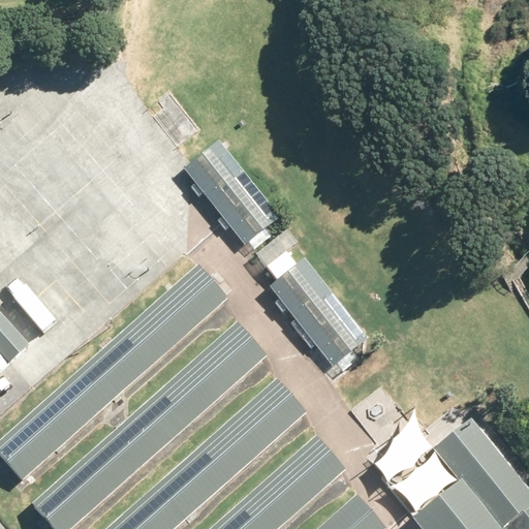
[(286,212),(226,142),(184,178),(194,191),(224,225),(244,248),(286,212)]
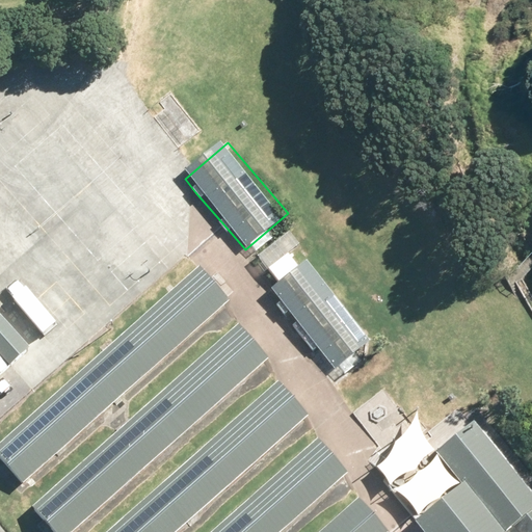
[(379,347),(304,260),(267,292),(286,313),(307,338),(342,379),(379,347)]
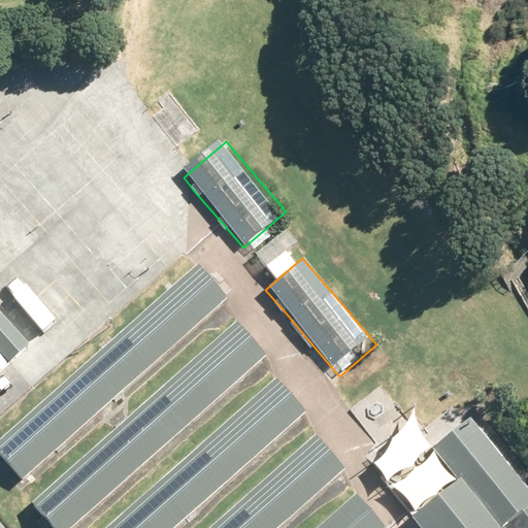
[(202,270),(0,441),(28,474),(230,303),(217,287),(202,270)]
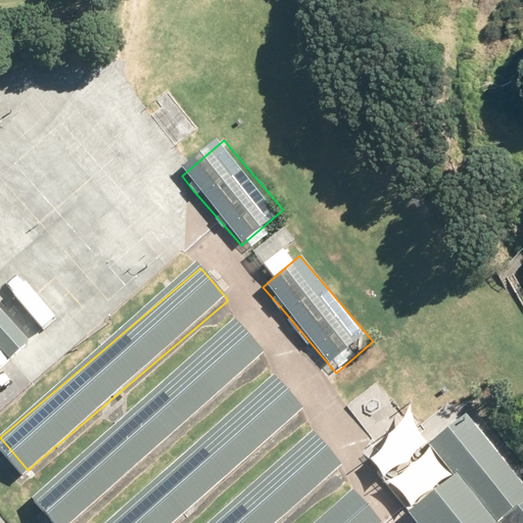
[(0,373),(28,349),(0,319),(0,373)]
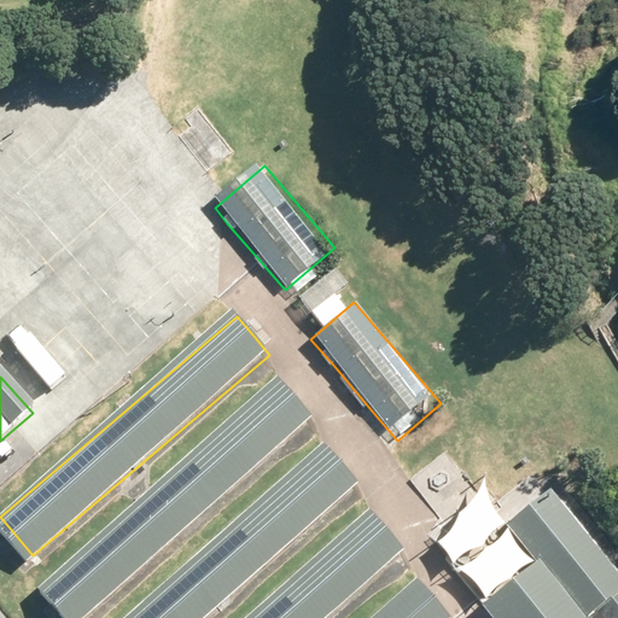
[(270,386),(34,588),(59,617),(75,617),(303,425),(284,403),(270,386)]
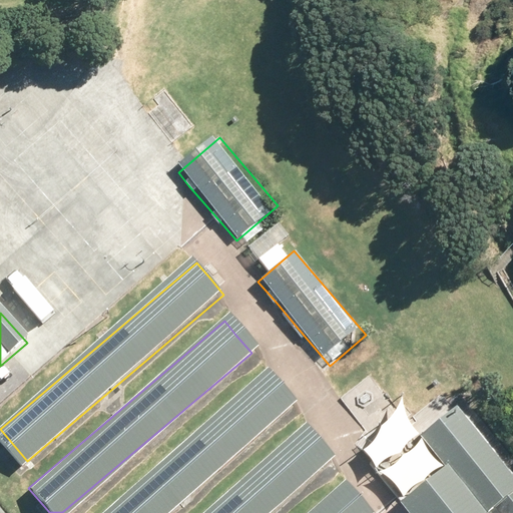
[(375,440),(364,450),(371,457),(377,467),(389,457),(401,452),(409,440),(419,433),(409,420),(403,396),(395,413),(381,426),(375,440)]
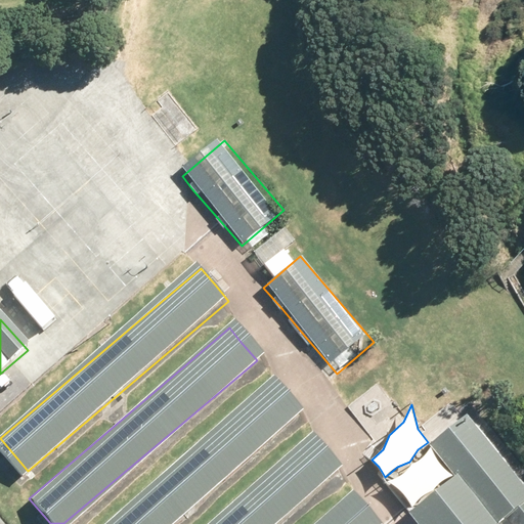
[(523,523),(523,482),(467,416),(430,444),(455,478),(411,516),(418,523),(523,523)]
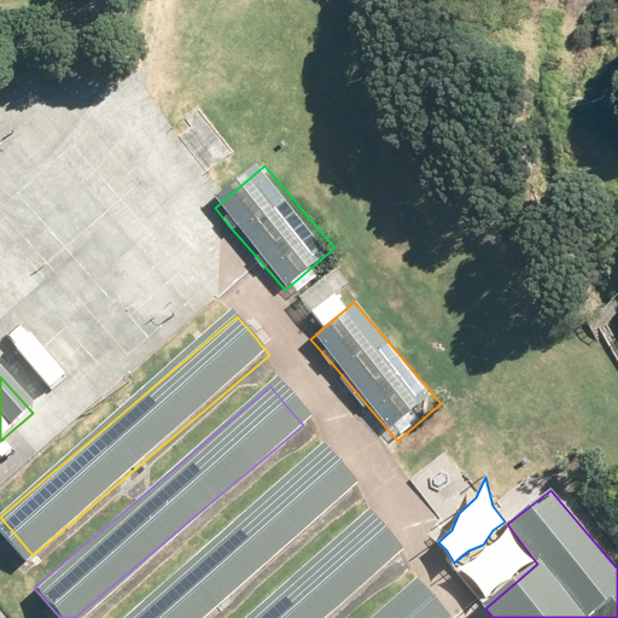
[(474,560),(458,567),(487,598),(496,588),(503,581),(512,578),(522,567),(534,561),(524,553),(516,543),(507,529),(499,542),(485,549),(474,560)]
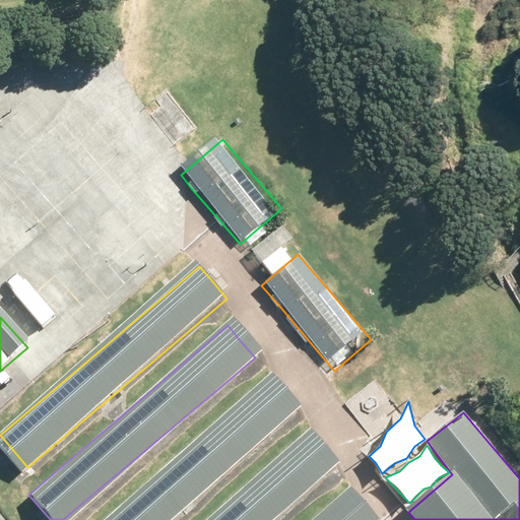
[(378,519),(350,488),(312,519),(378,519)]
